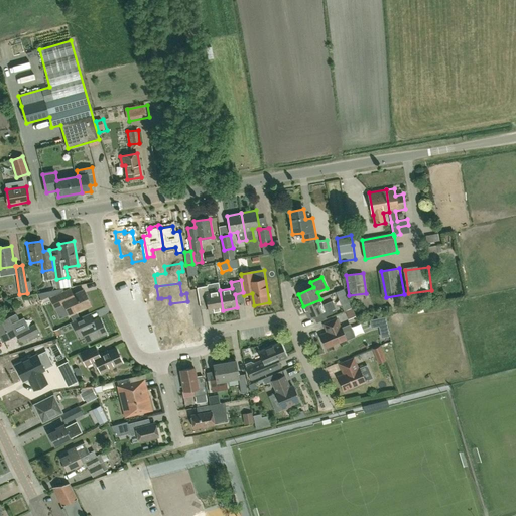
[(223,310),(220,290),(208,292),(207,286),(198,287),(200,300),(207,298),(209,312),(223,310)]
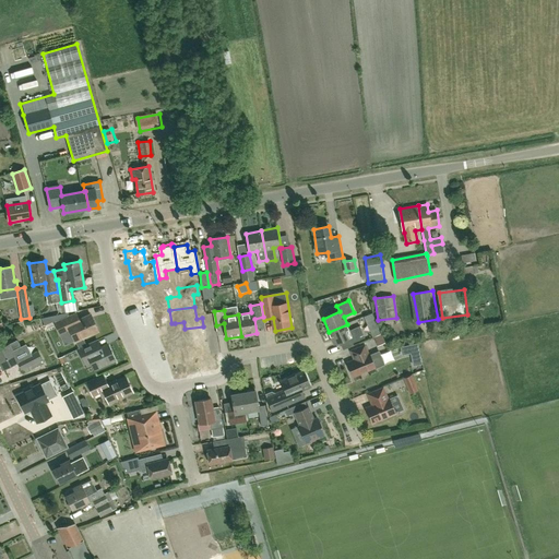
[(86,345),(83,337),(98,331),(91,314),(79,320),(75,312),(55,322),(60,334),(70,330),(75,341),(79,348),(86,345)]
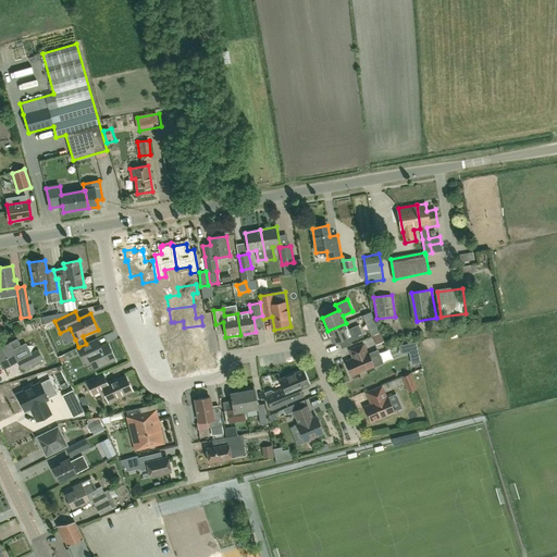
[(378,326),(371,311),(362,316),(369,331),(378,326)]
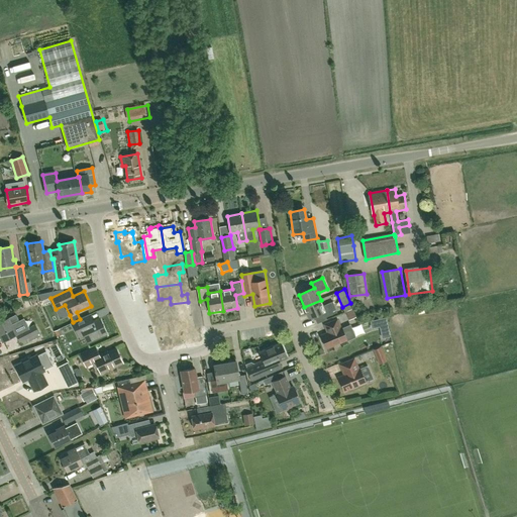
[(47,293),(42,295),(45,304),(52,302),(47,293)]
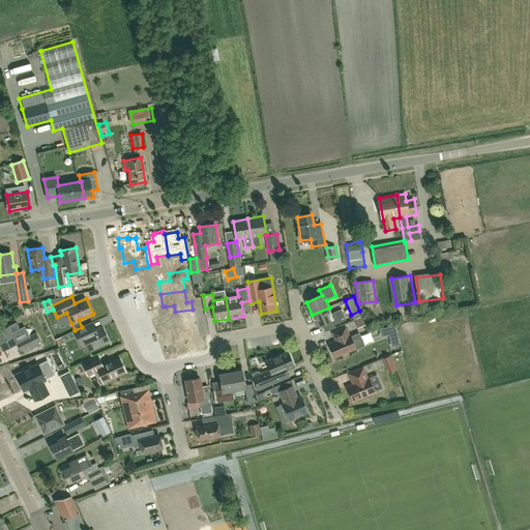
[(329,307),(312,315),(317,327),(332,320),(334,326),(346,321),(341,308),(331,313),(329,307)]
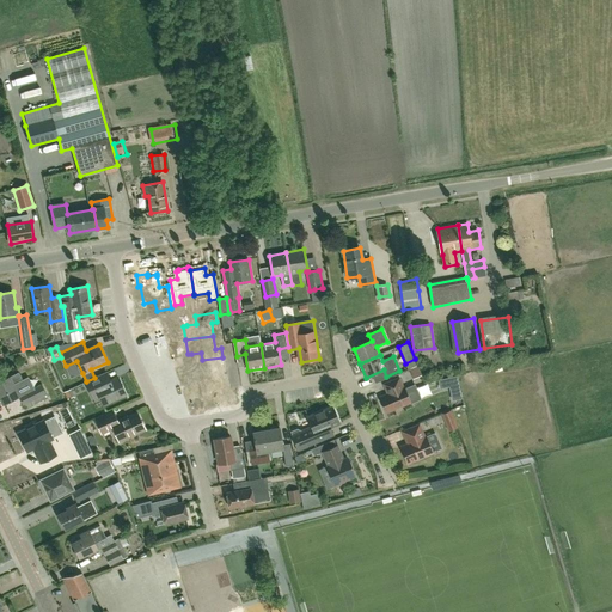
[(225,397),(226,397),(225,392),(232,391),(231,384),(228,367),(216,369),(218,374),(208,375),(212,399),(216,398),(218,401),(225,399),(225,397)]
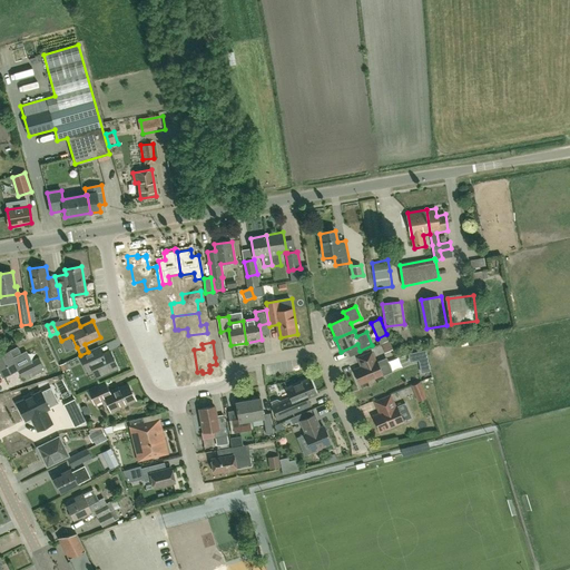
[(193,374),(193,373),(197,372),(194,350),(182,352),(180,345),(173,346),(175,361),(182,360),(184,372),(184,374),(185,374),(185,375),(193,374)]
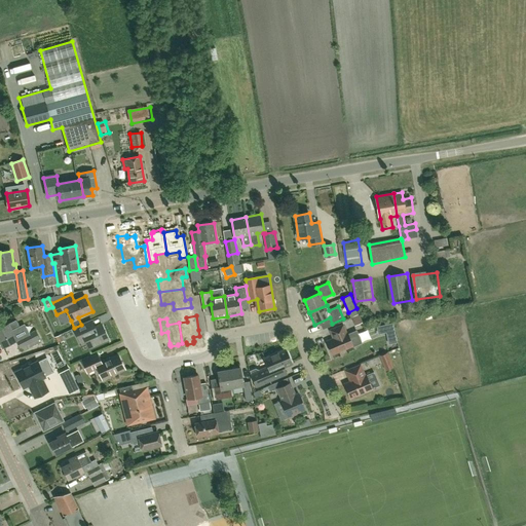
[(35,331),(29,334),(24,325),(19,327),(15,321),(8,324),(0,327),(0,341),(3,347),(16,341),(20,348),(39,339),(35,331)]
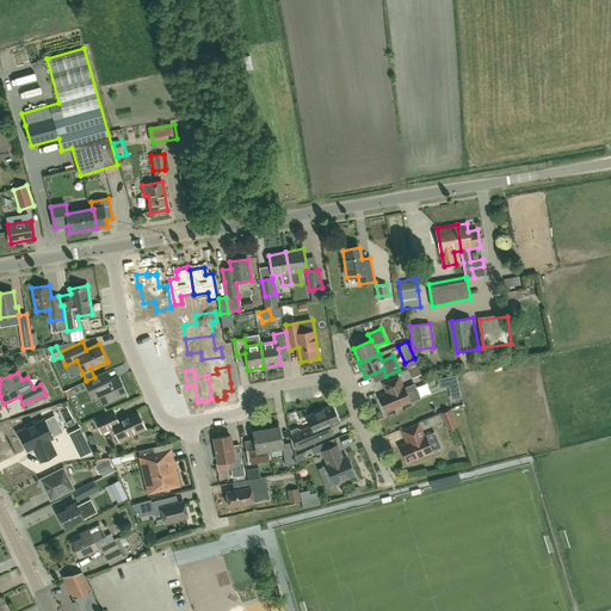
[(94,377),(86,381),(86,382),(92,397),(99,394),(103,405),(125,394),(117,377),(105,382),(102,375),(94,377)]
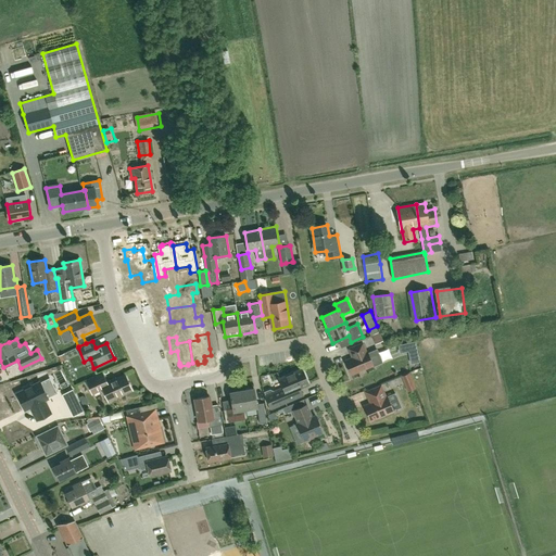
[(417,349),(415,341),(399,345),(400,353),(408,351),(417,349)]
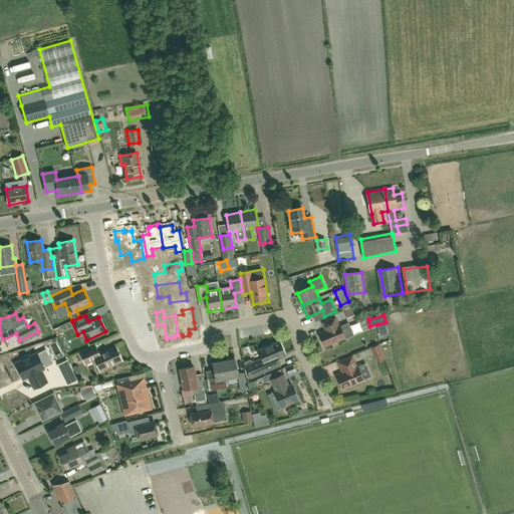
[(348,322),(340,326),(338,326),(335,318),(323,323),(326,331),(320,334),(325,346),(345,338),(353,335),(348,322)]
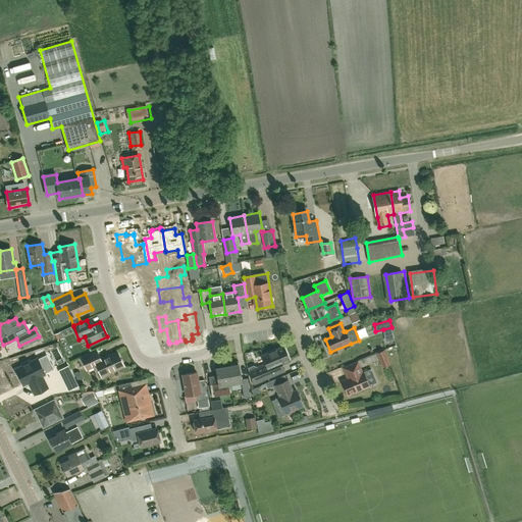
[(370,335),(374,345),(382,341),(379,331),(370,335)]
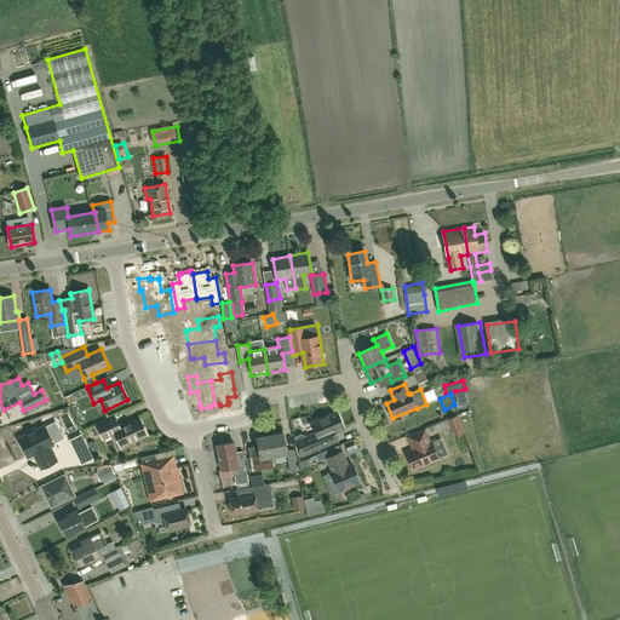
[(303,455),(311,452),(338,441),(334,432),(344,429),(338,413),(313,423),(317,432),(306,437),(305,436),(302,435),(296,437),(297,441),(303,455)]
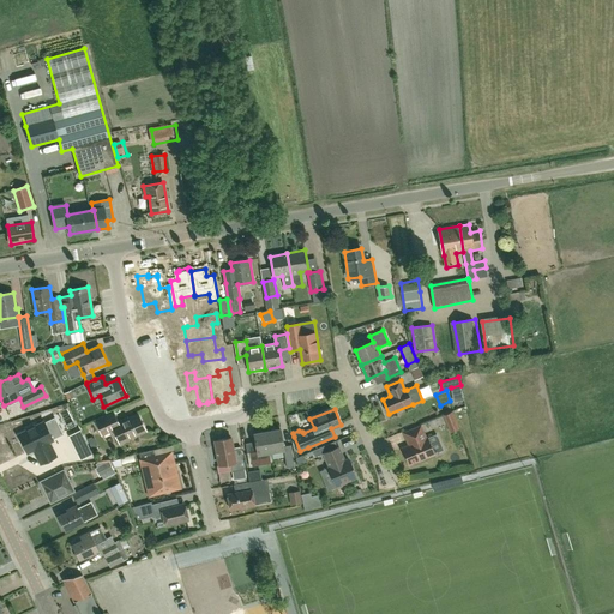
[(119,441),(145,431),(138,414),(118,422),(113,413),(96,421),(102,435),(113,429),(119,441)]
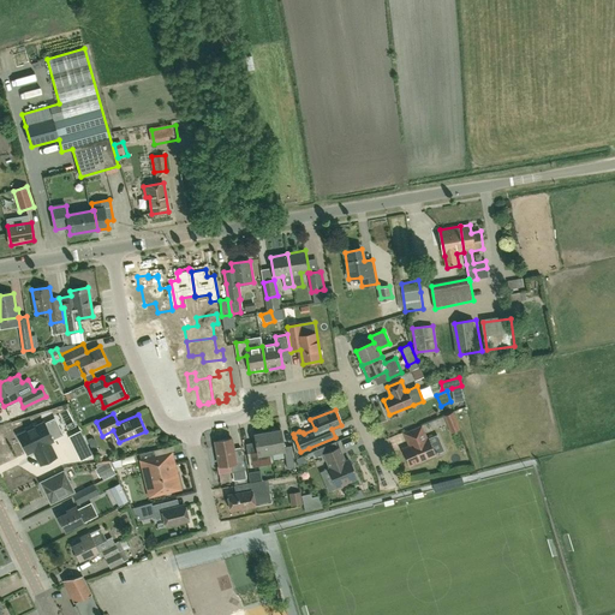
[(453,415),(446,418),(452,434),(460,430),(453,415)]
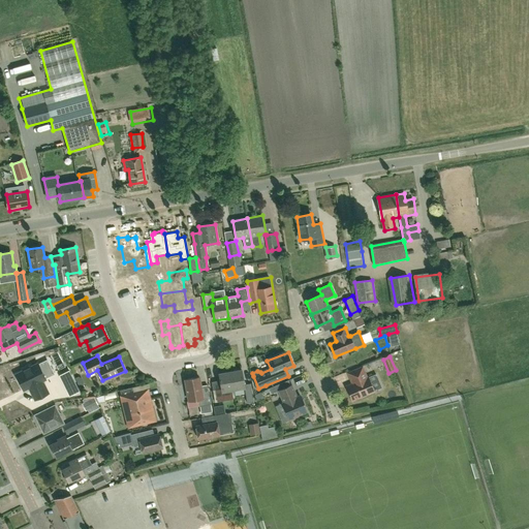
[(35,400),(49,393),(41,380),(45,378),(38,364),(30,367),(29,366),(23,369),(24,371),(16,375),(23,390),(29,386),(35,400)]
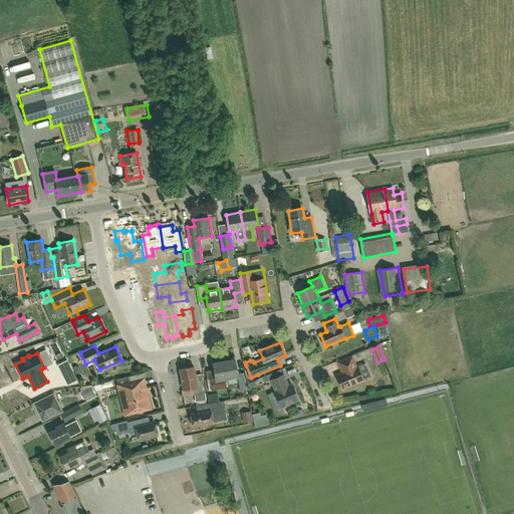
[(352,357),(339,363),(343,373),(337,375),(343,390),(363,380),(357,367),(356,367),(352,357)]
